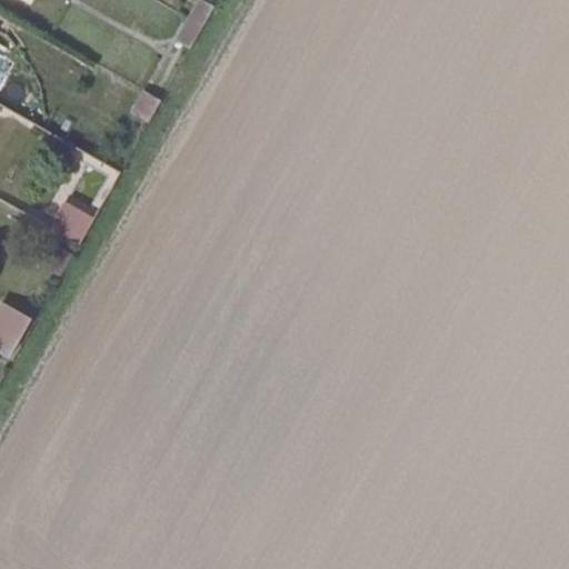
[(206,29),(217,8),(201,0),(200,0),(189,20),(206,29)]
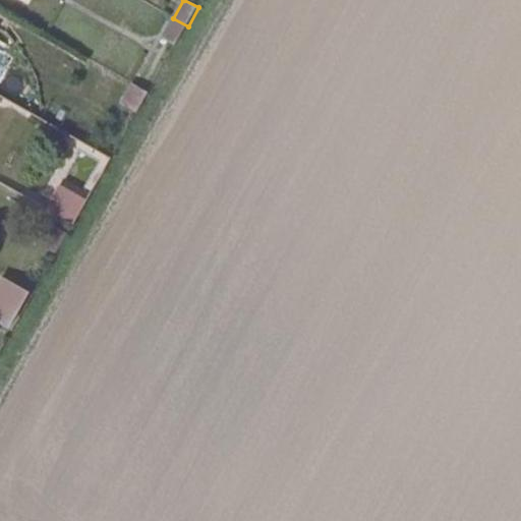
[(188,26),(173,18),(162,39),(176,46),(188,26)]
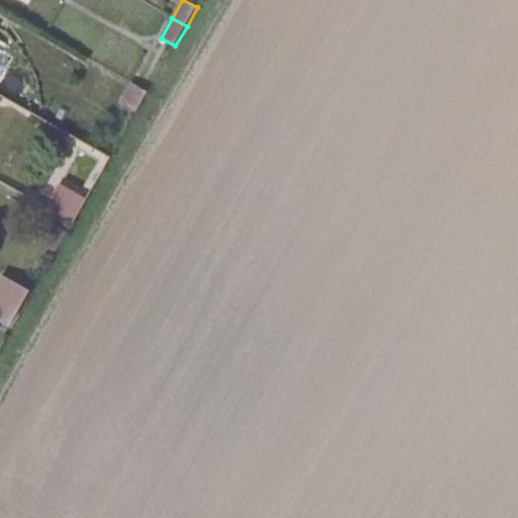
[(138,112),(149,92),(134,83),(121,104),(138,112)]
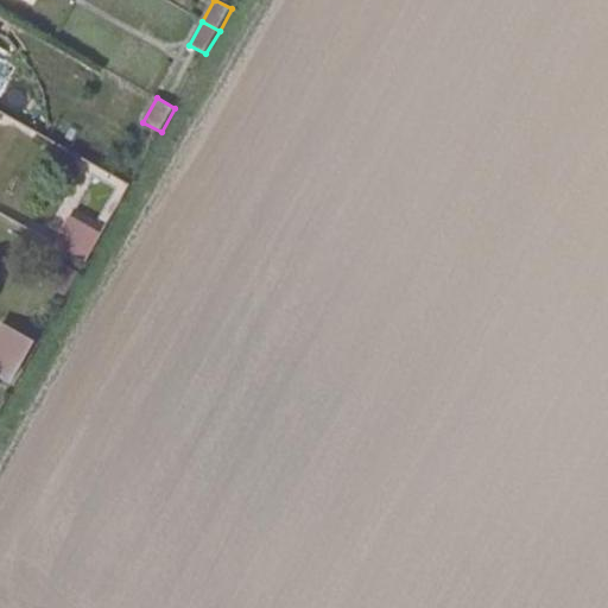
[(46,240),(86,260),(128,183),(88,162),(46,240)]
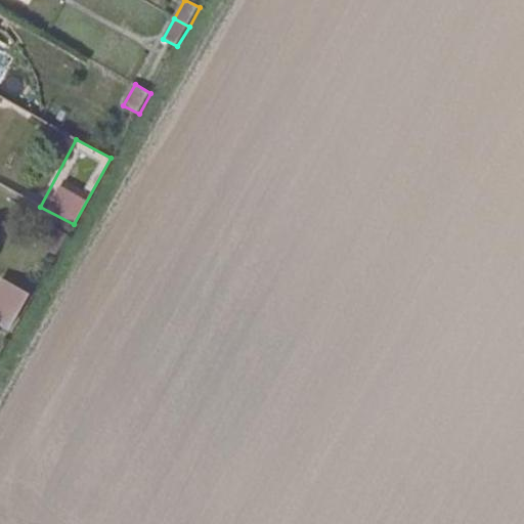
[(50,233),(66,243),(70,235),(54,227),(50,233)]
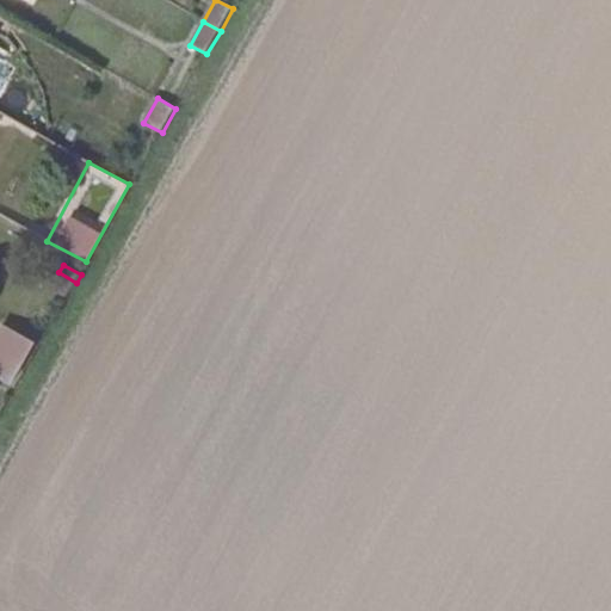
[(54,282),(72,292),(76,283),(59,272),(54,282)]
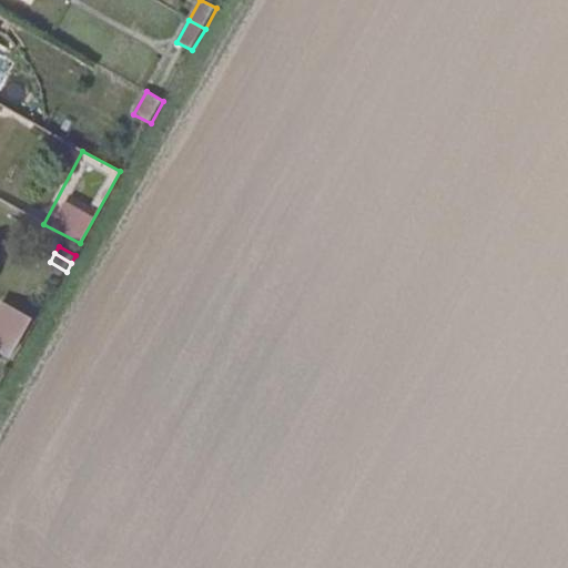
[(62,280),(67,272),(50,262),(44,270),(62,280)]
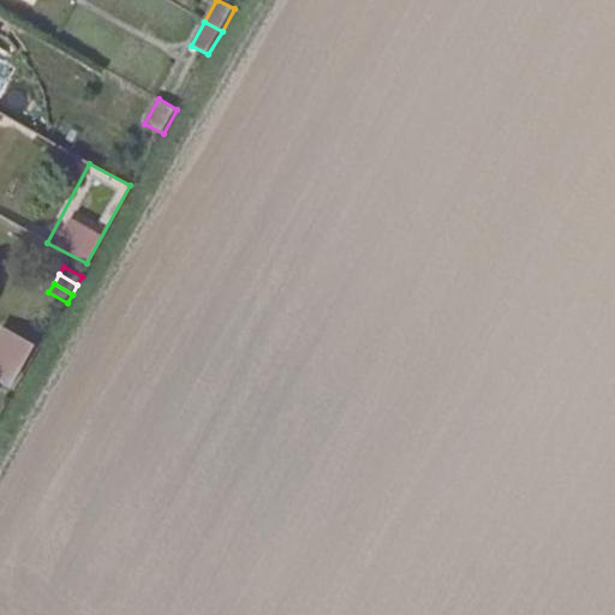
[(0,383),(11,389),(34,341),(0,324),(0,383)]
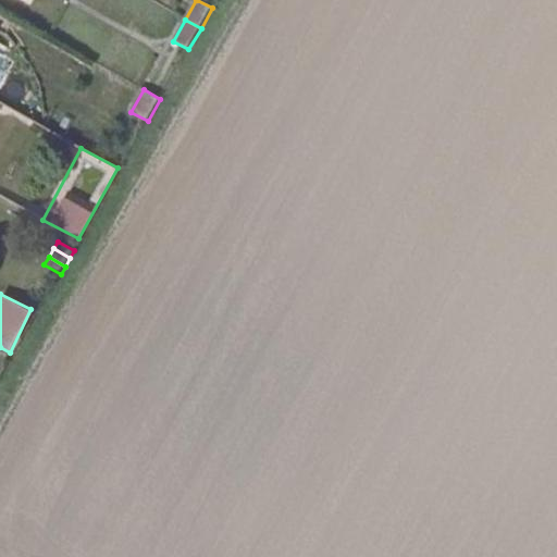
All buildings are outlined.
